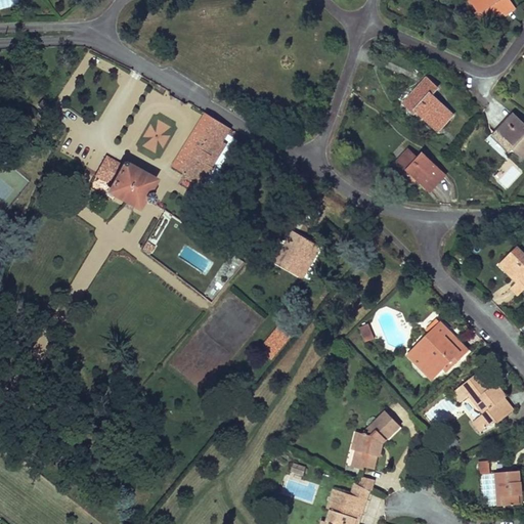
[(471,0),(479,12),(477,14),(483,24),(503,10),(506,14),(514,9),(508,0),(471,0)]
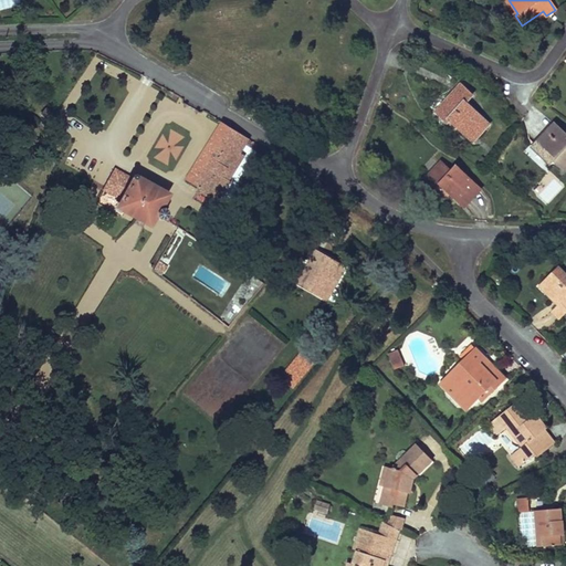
[(462,85),(437,111),(448,122),(450,118),(473,140),(490,124),(477,112),(467,102),(472,95),(462,85)]
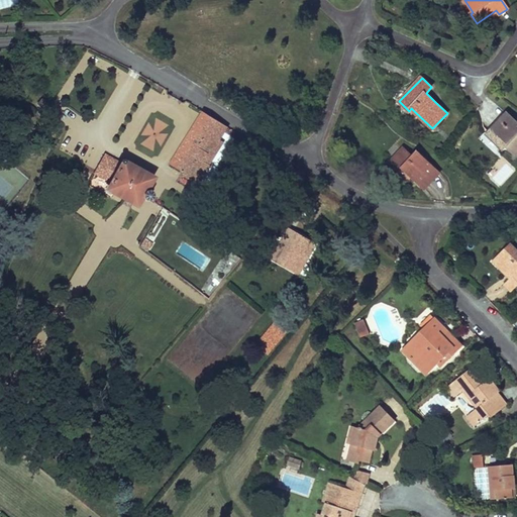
[(134,142),(158,156),(177,121),(163,114),(171,99),(186,107),(187,105),(151,86),(129,125),(140,131),(134,142)]
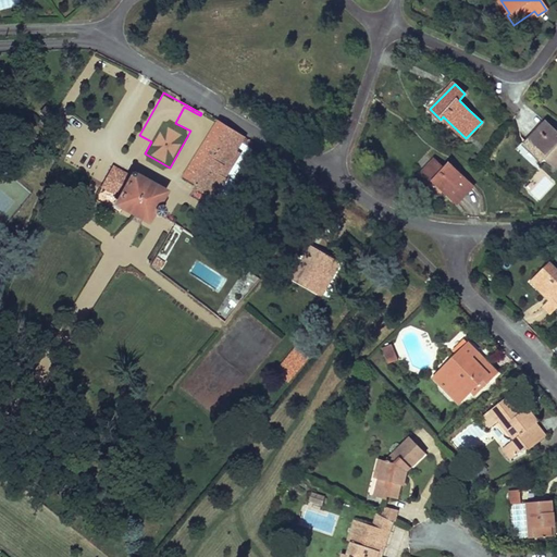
[(45,108),(40,113),(46,118),(50,111),(45,108)]
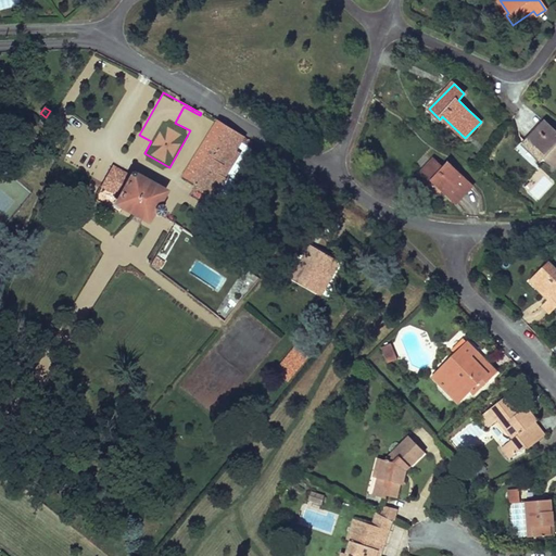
[(244,137),(219,121),(185,177),(216,196),(227,177),(225,176),(240,152),(236,150),(244,137)]
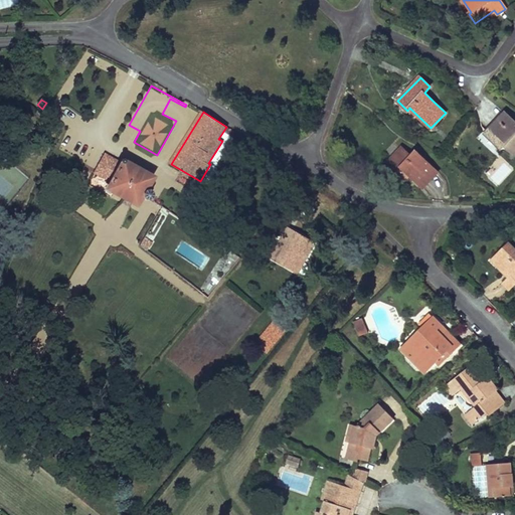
[(514,123),(504,114),(491,129),(507,144),(514,151),(514,123)]
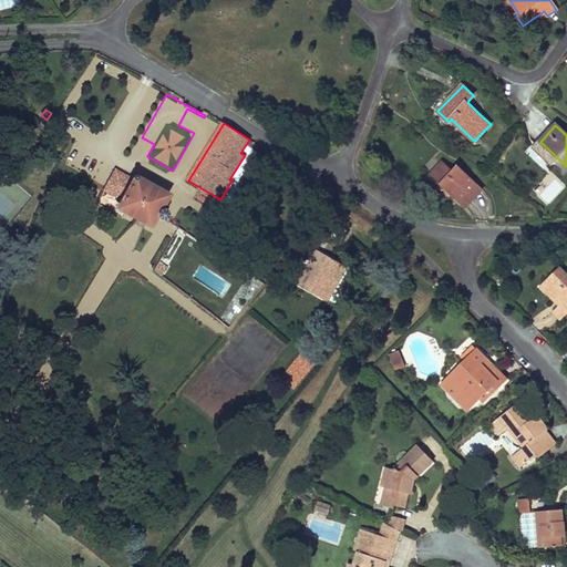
[(566,166),(558,158),(556,162),(565,171),(566,167),(566,166)]
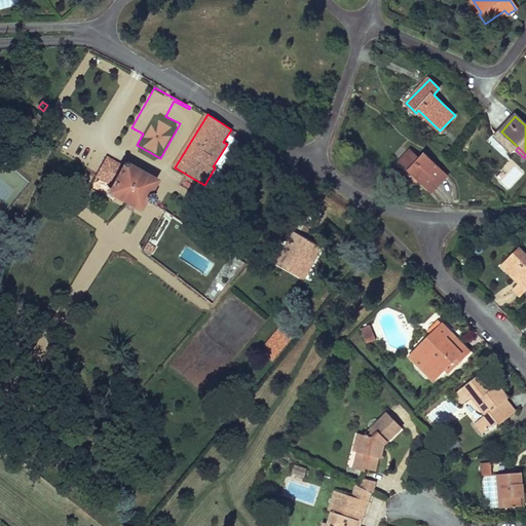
[(410,151),(398,163),(400,165),(412,153),(410,151)]
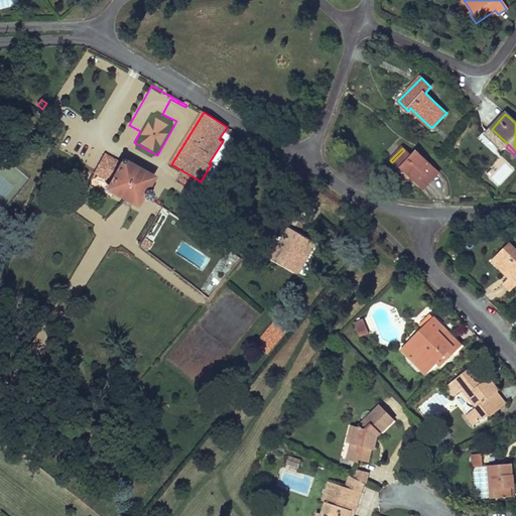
[(435,169),(417,153),(412,157),(404,150),(392,162),(401,170),(403,168),(421,185),(435,169)]
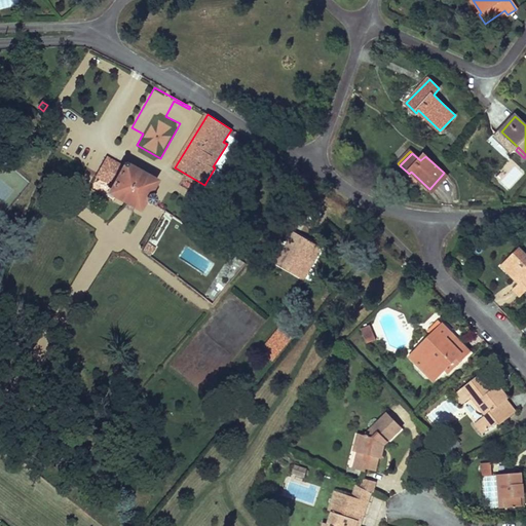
[(103,163),(97,176),(113,184),(108,192),(140,210),(144,201),(148,203),(153,202),(155,200),(153,195),(149,193),(156,181),(124,162),(122,165),(107,156),(103,163)]
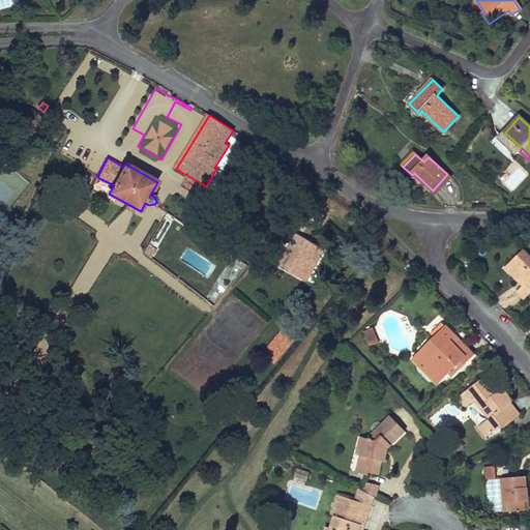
[(447,174),(433,190),(436,193),(450,177),(447,174)]
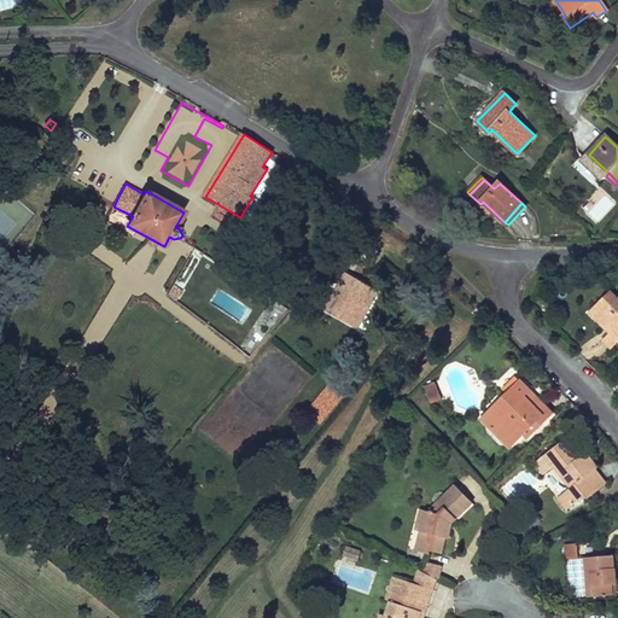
[(348,275),(328,309),(360,327),(379,295),(348,275)]
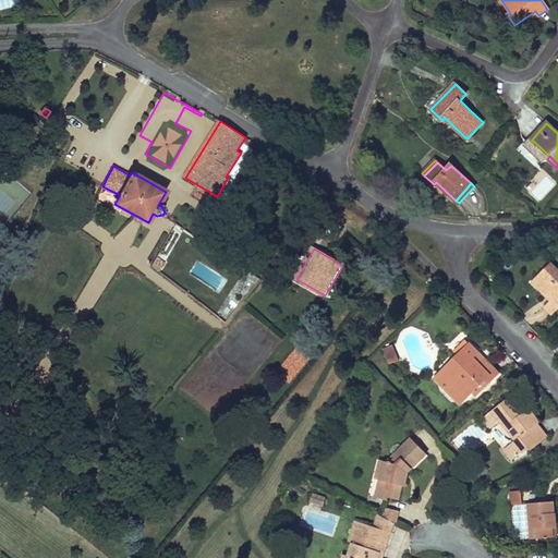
[(557,268),(550,261),(535,275),(542,282),(537,287),(544,294),(548,290),(557,301),(557,268)]
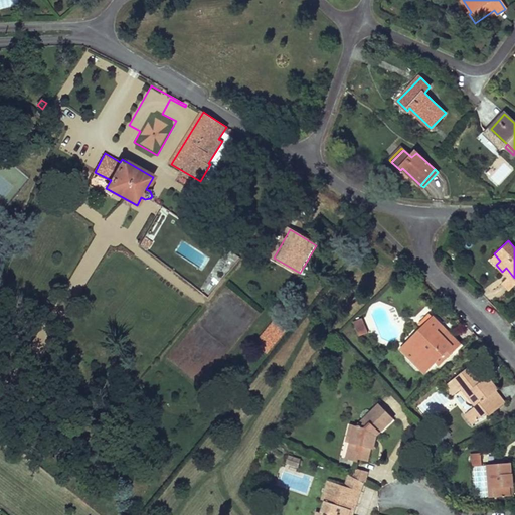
[(500,261),(494,253),(489,258),(496,265),(500,261)]
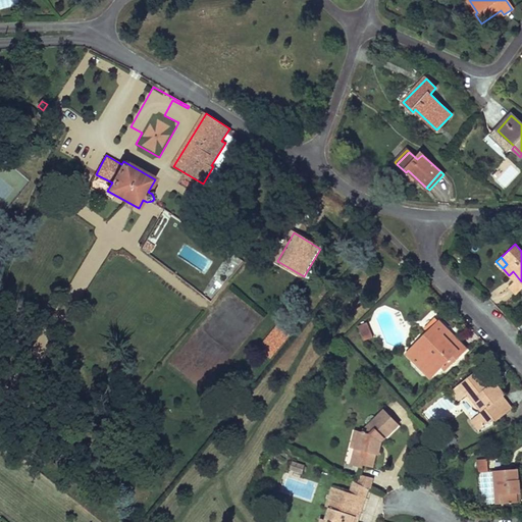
[(521,285),(521,281),(513,271),(509,275),(513,279),(506,285),(510,290),(514,294),(521,285)]
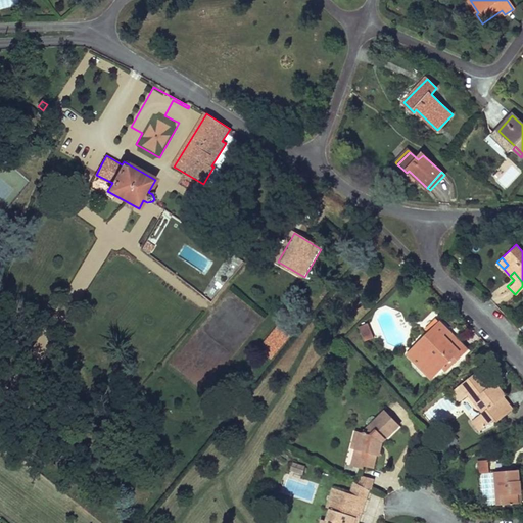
[(449,329),(440,321),(418,342),(425,348),(416,358),(416,364),(424,372),(430,372),(439,363),(444,368),(452,361),(455,364),(469,349),(456,335),(453,338),(446,332),(449,329)]
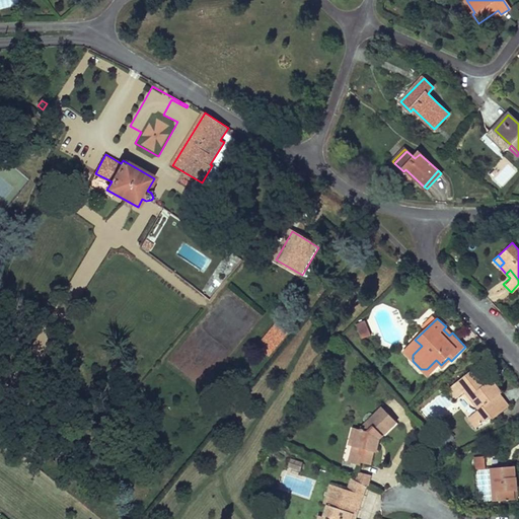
[(362,339),(372,335),(365,319),(355,323),(362,339)]
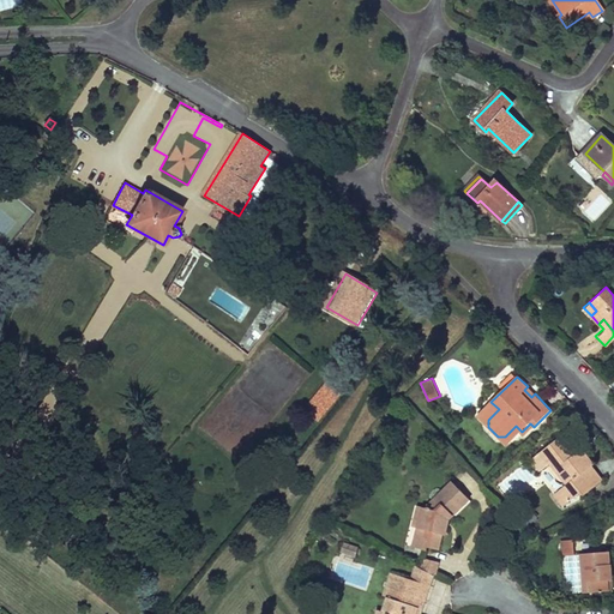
[(528,386),(524,390),(531,397),(535,393),(531,391),(528,386)]
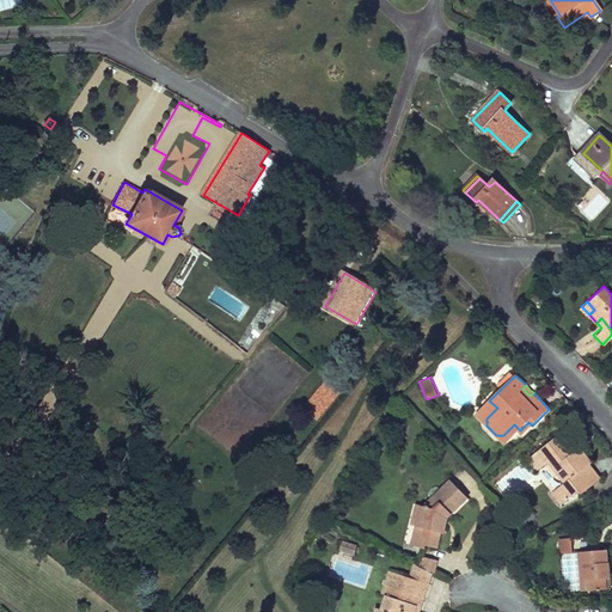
[(489,401),(476,415),(487,426),(487,418),(497,408),(489,401)]
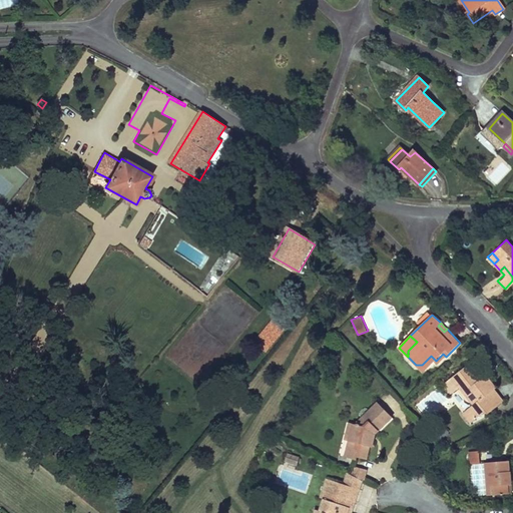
[(443,354),(436,361),(439,364),(446,357),(443,354)]
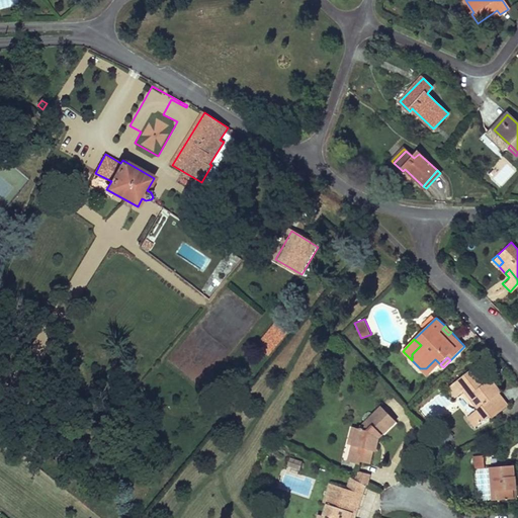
[(420,368),(428,376),(440,364),(435,359),(426,368),(420,368)]
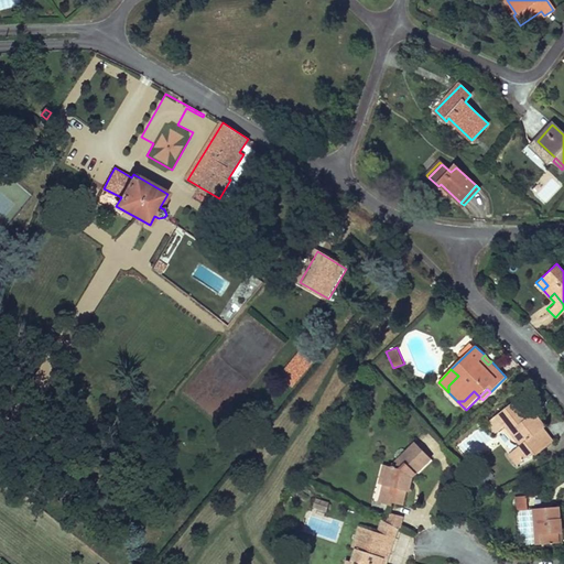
[(530,415),(518,398),(485,424),(494,436),(505,426),(520,446),(514,449),(523,461),(531,454),(533,453),(537,456),(554,442),(543,427),(545,426),(541,421),(534,412),(530,415)]
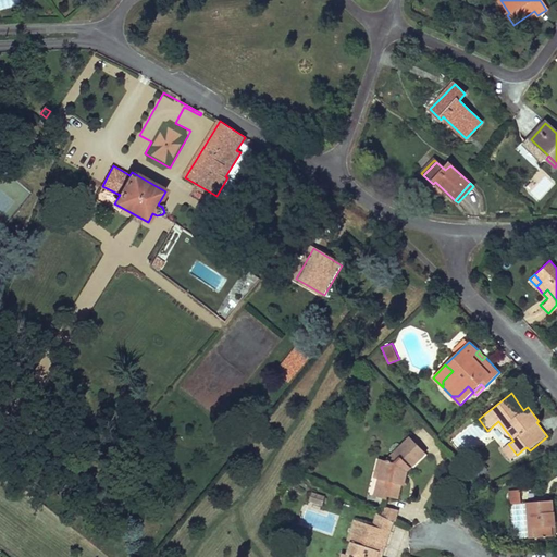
[(428,450),(412,434),(388,458),(382,456),(378,474),(382,475),(380,485),(394,490),(393,493),(403,495),(405,487),(406,481),(404,480),(408,466),(410,467),(428,450)]
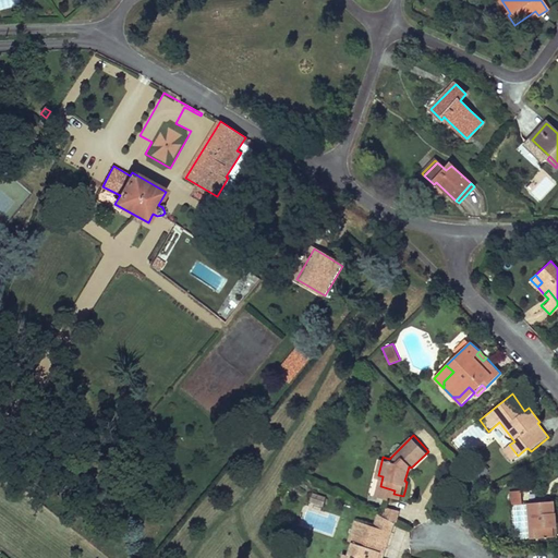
[(518,456),(509,445),(502,450),(510,461),(518,456)]
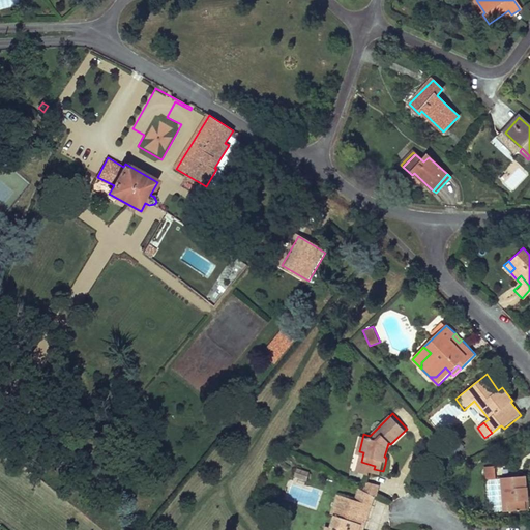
[(361,462),(359,469),(373,473),(374,469),(375,466),(361,462)]
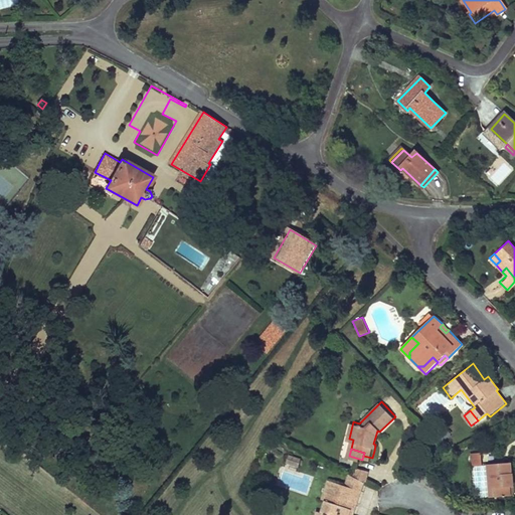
[(288,454),(285,464),(298,467),(301,458),(288,454)]
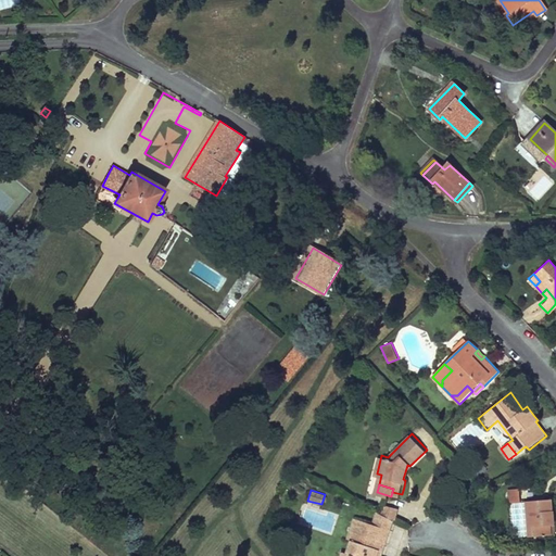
[(552,500),(526,501),(529,536),(551,535),(548,520),(553,520),(553,513),(552,500)]
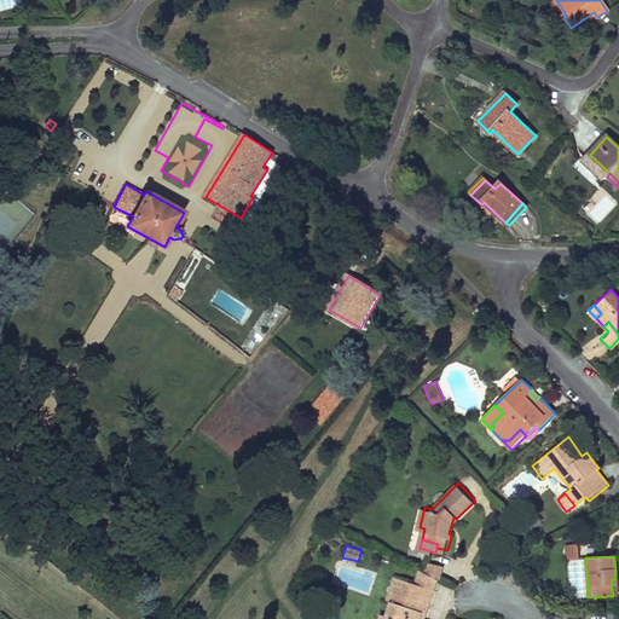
[(437,579),(439,580),(446,571),(433,565),(426,573),(437,579)]
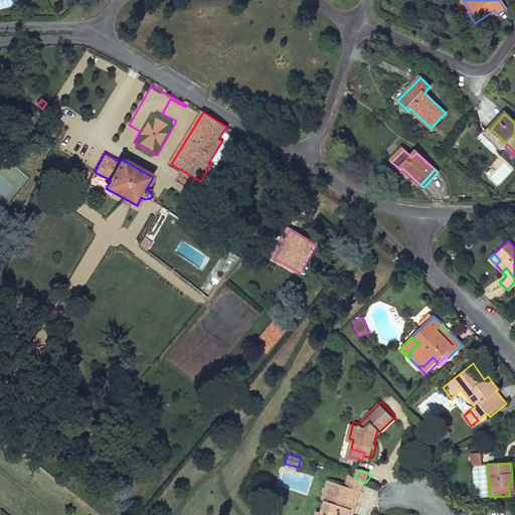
[(354,477),(347,473),(343,486),(352,489),(359,492),(363,482),(354,477)]
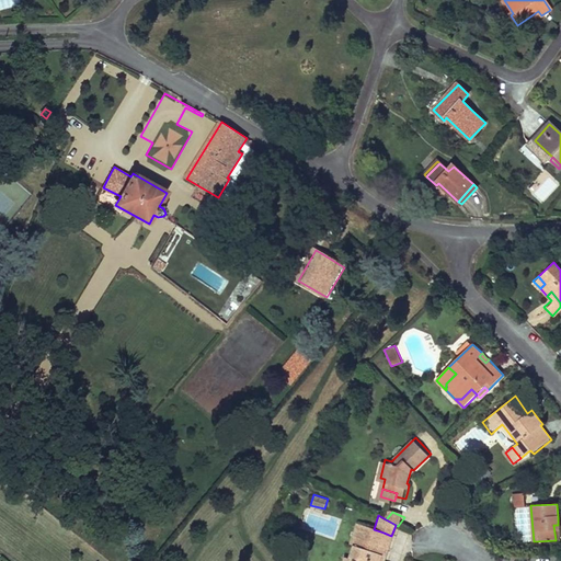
[(374,529),(356,524),(352,537),(356,538),(353,547),(348,560),(345,559),(343,560),(382,560),(388,548),(380,545),(384,533),(374,529)]
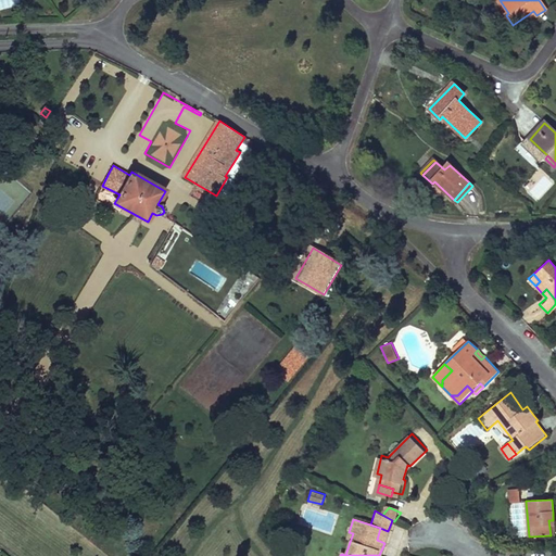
[(388,531),(380,528),(377,540),(384,543),(388,531)]
